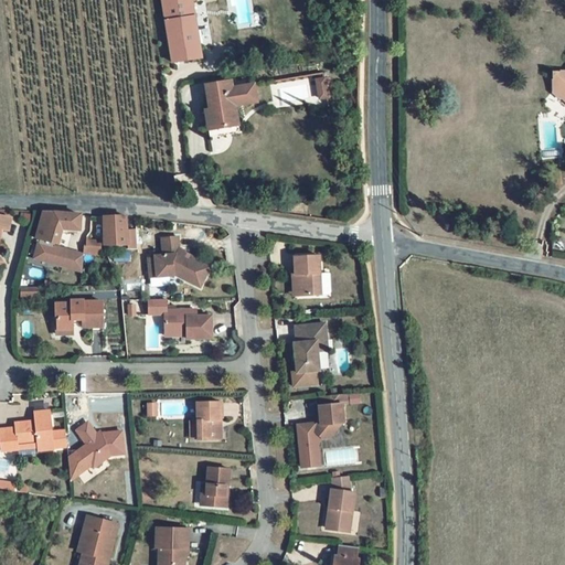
[(190,0),(160,0),(171,64),(200,59),(190,0)]
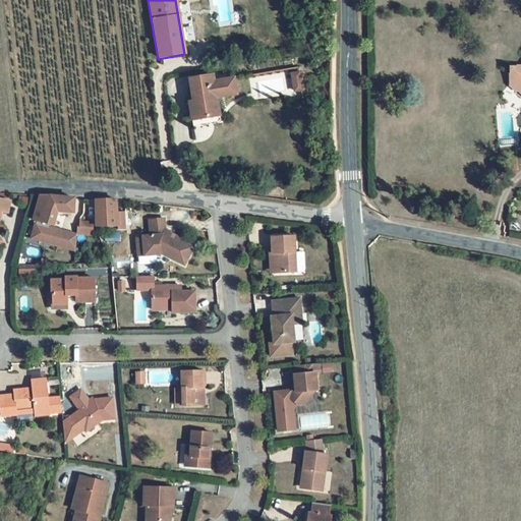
[(520,93),(520,47),(520,48),(520,63),(519,66),(506,67),(505,80),(503,83),(514,92),(516,89),(520,93)]
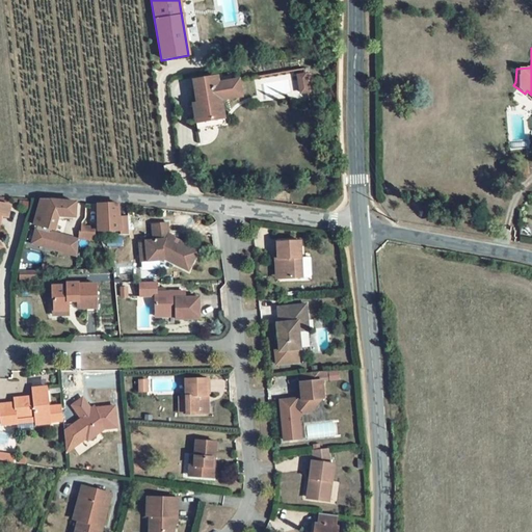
[(304,75),(297,77),(298,82),(306,81),(308,91),(312,91),(310,75),(304,76),(304,75)]
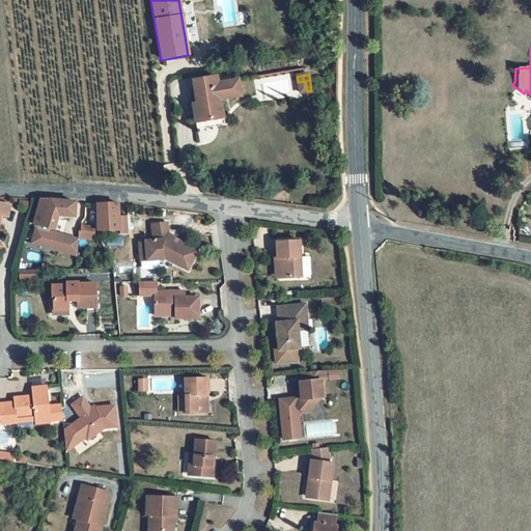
[(217,83),(216,76),(192,80),(196,103),(192,104),(193,109),(199,107),(201,122),(223,118),(220,100),(233,98),(232,92),(235,88),(239,88),(238,79),(217,83)]
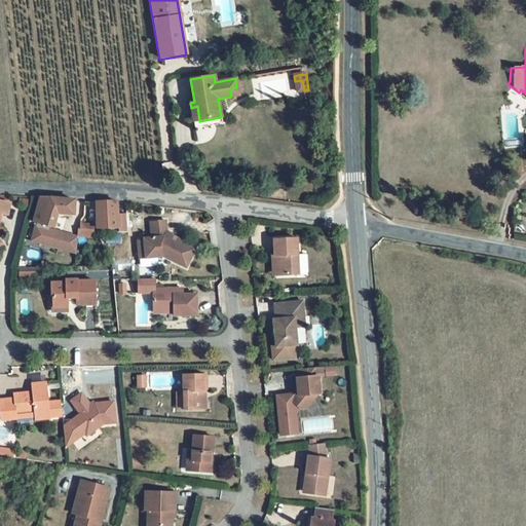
[(73,214),(73,199),(50,199),(39,198),(33,224),(52,228),(57,214),(73,214)]
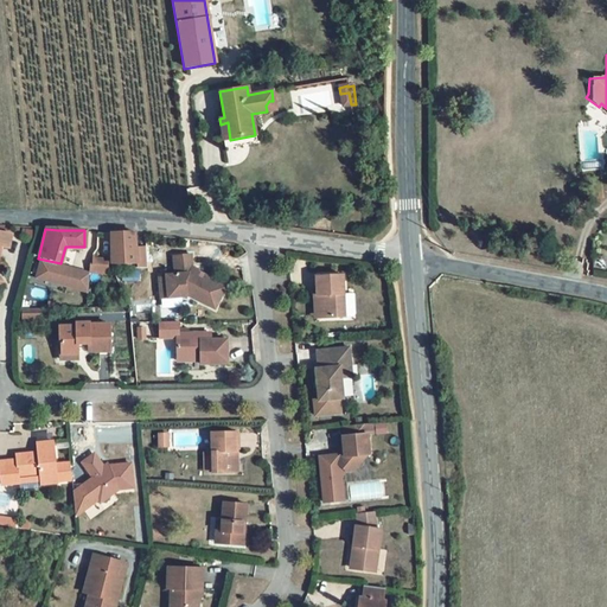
[(133,231),(110,231),(112,261),(136,261),(134,247),(133,231)]
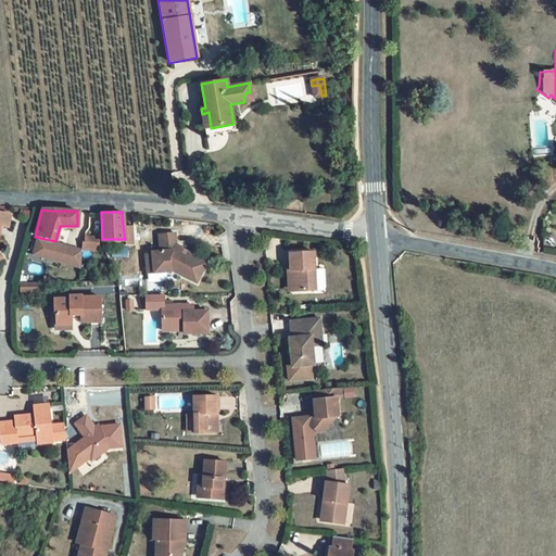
[(134,226),(123,226),(125,239),(126,244),(135,243),(134,226)]
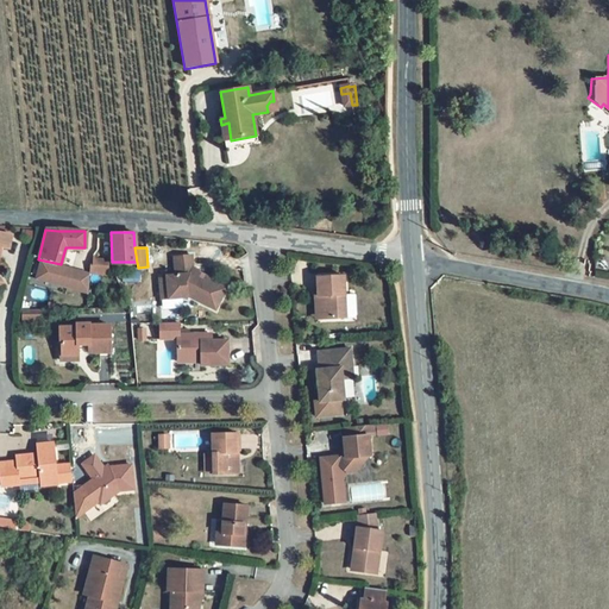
[(18,271),(22,258),(0,252),(0,307),(4,305),(0,296),(0,287),(4,289),(6,289),(11,269),(18,271)]
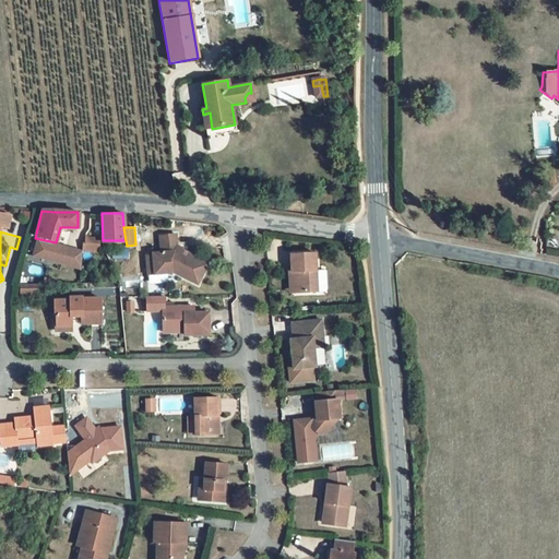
[(176,235),(159,237),(162,253),(153,254),(153,256),(146,257),(149,276),(179,273),(178,275),(199,285),(207,265),(188,256),(188,254),(180,250),(180,248),(177,247),(176,235)]
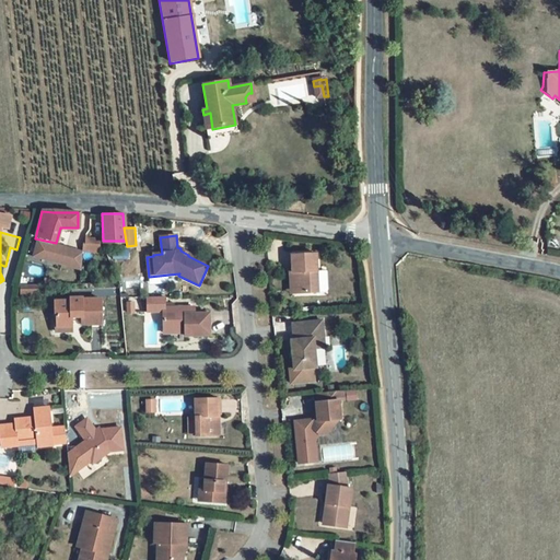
[(84,243),(81,243),(81,251),(96,251),(98,240),(84,241),(84,243)]
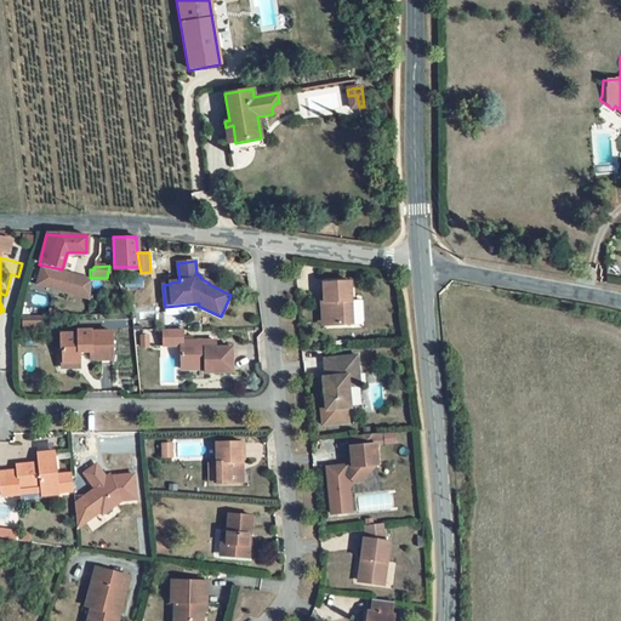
[(349,283),(323,285),(323,305),(320,305),(322,326),(362,325),(362,323),(360,302),(351,302),(349,283)]
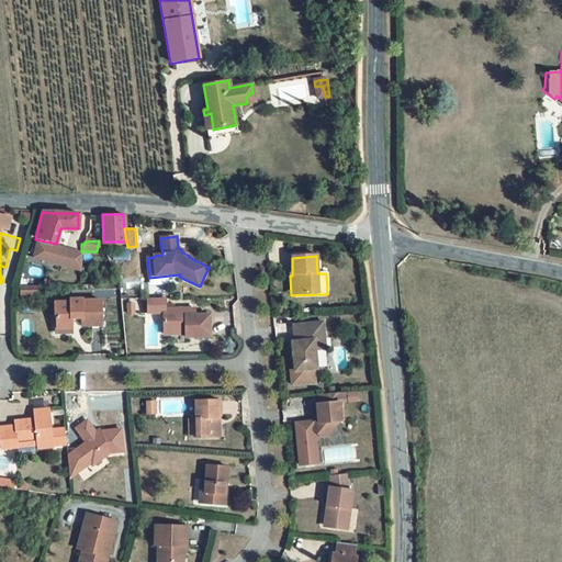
[(70,303),(55,303),(55,315),(57,315),(57,328),(55,328),(56,334),(71,333),(71,323),(81,323),(81,326),(91,326),(91,330),(102,330),(101,301),(82,301),(82,300),(70,300),(70,303)]
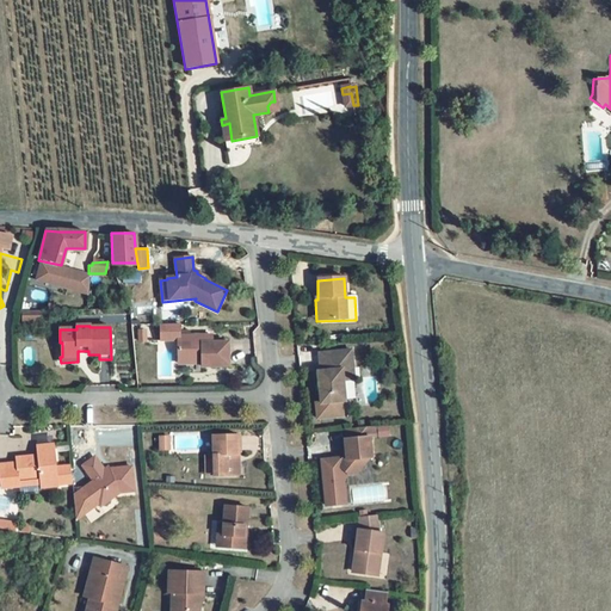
[(179,326),(160,326),(161,341),(177,341),(178,364),(201,364),(201,368),(228,368),(227,344),(210,344),(210,337),(179,338),(179,326)]
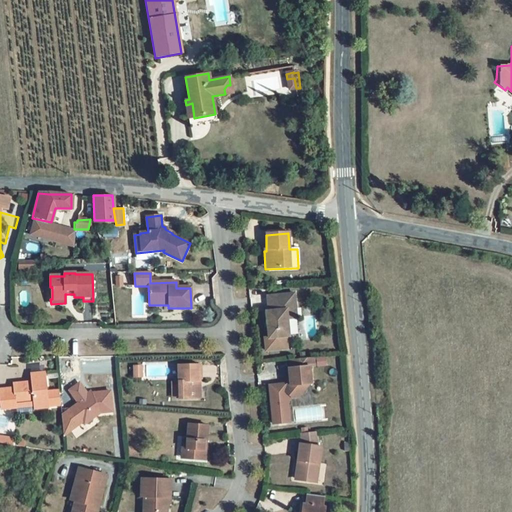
[(294,294),(267,296),(268,312),(266,312),(268,339),(288,338),(287,320),(296,319),(294,294)]
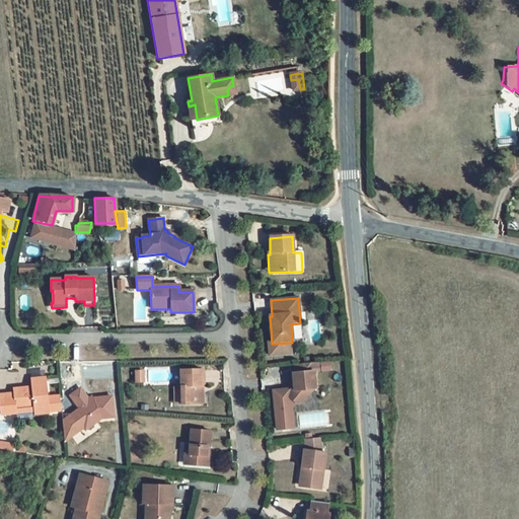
[(318,362),(294,364),(295,373),(293,373),(293,381),(291,381),(292,389),(290,391),(288,389),(274,391),(278,430),(294,428),(292,409),(296,402),(303,401),(307,397),(313,389),(316,388),(314,371),(318,371),(318,362)]
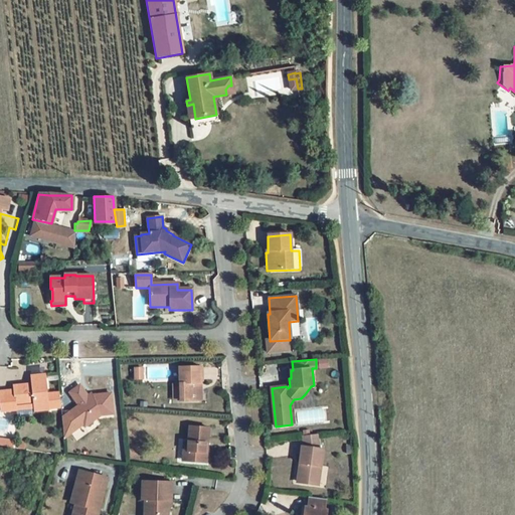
[(201,367),(179,367),(180,383),(174,384),(174,401),(202,400),(201,367)]
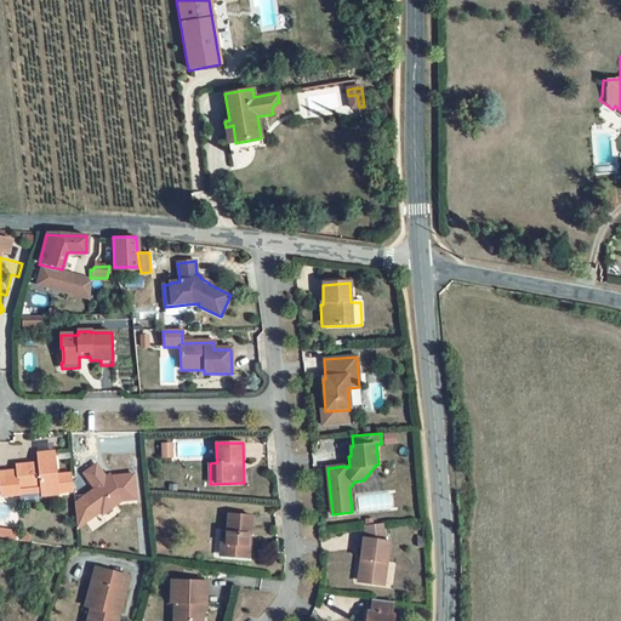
[(15,474),(0,474),(0,499),(18,497),(17,491),(39,488),(40,497),(57,496),(57,494),(72,493),(70,476),(55,477),(52,454),(36,455),(36,467),(32,468),(32,466),(15,468),(15,474)]
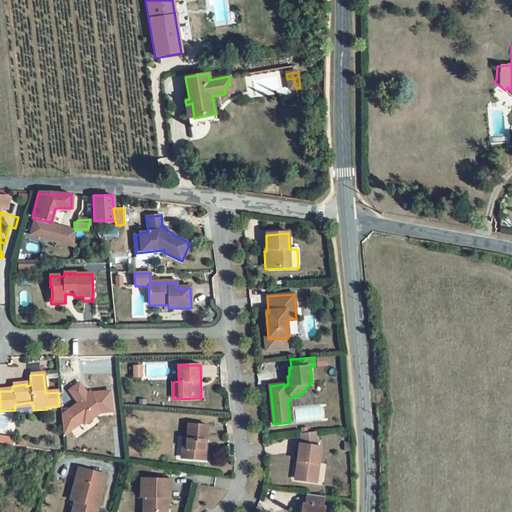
[(78,383),(69,389),(77,401),(70,406),(83,423),(99,411),(110,410),(108,389),(91,391),(88,387),(83,390),(78,383)]
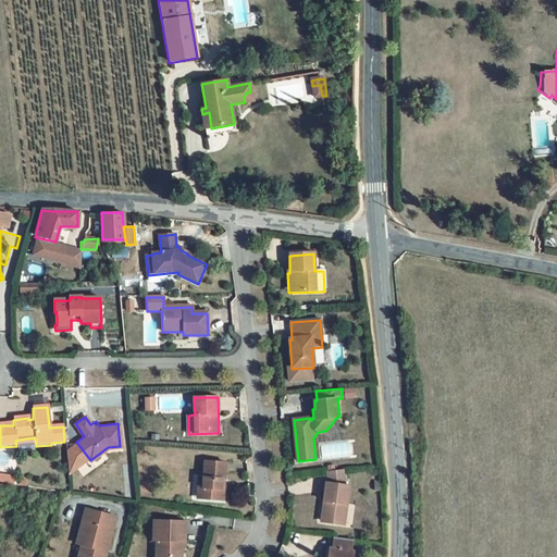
[(226,463),(206,461),(205,478),(201,477),(199,498),(223,500),(223,490),(221,490),(222,480),(224,480),(226,463)]
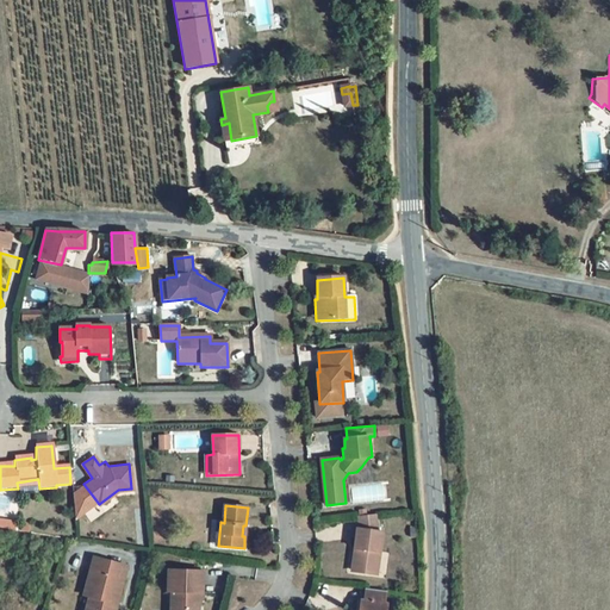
[(0,527),(14,530),(17,518),(0,516),(0,527)]
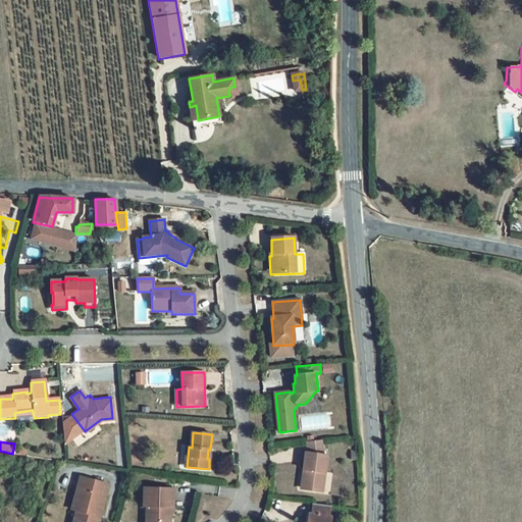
[(320,441),(306,444),(307,455),(305,454),(303,470),(307,471),(303,490),(320,493),(326,457),(322,457),(320,441)]
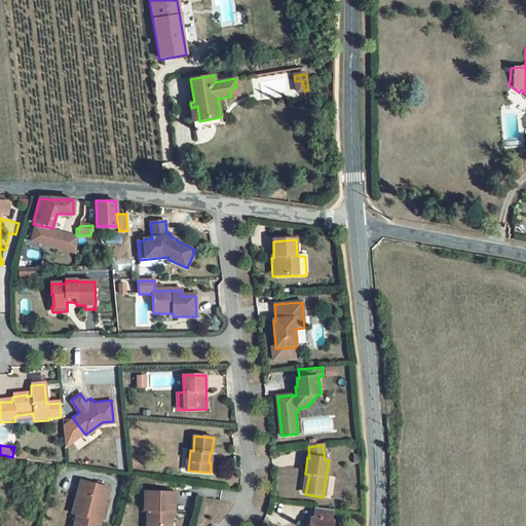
[(99,525),(109,488),(80,481),(72,513),(76,515),(73,525),(99,525)]
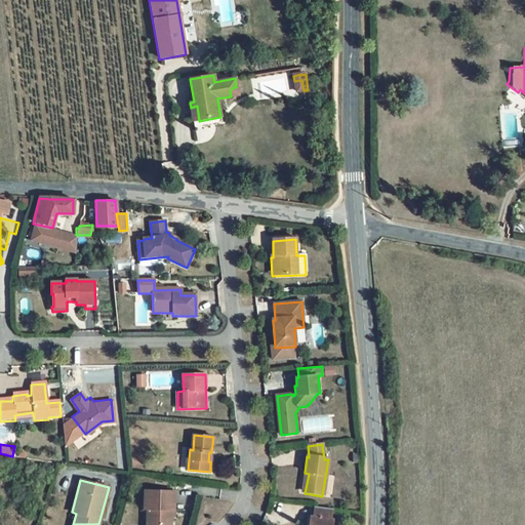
[(175,491),(145,491),(144,510),(147,510),(146,524),(169,524),(170,517),(174,517),(175,491)]
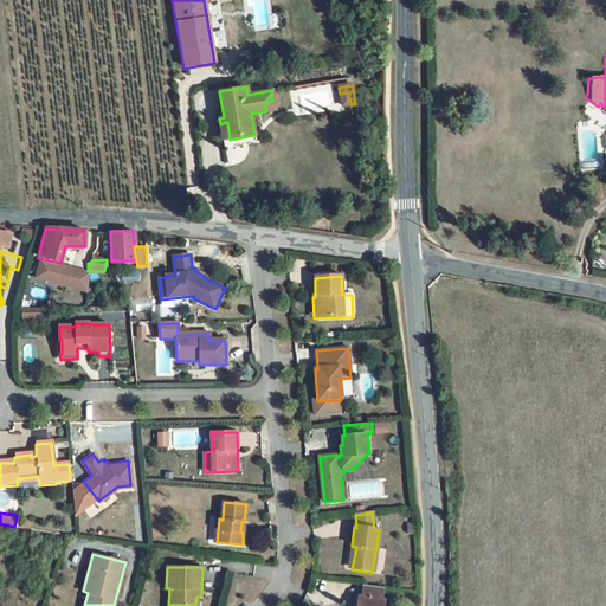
[(380,590),(365,586),(363,598),(360,598),(358,605),(381,605),(382,600),(380,600),(380,590)]
